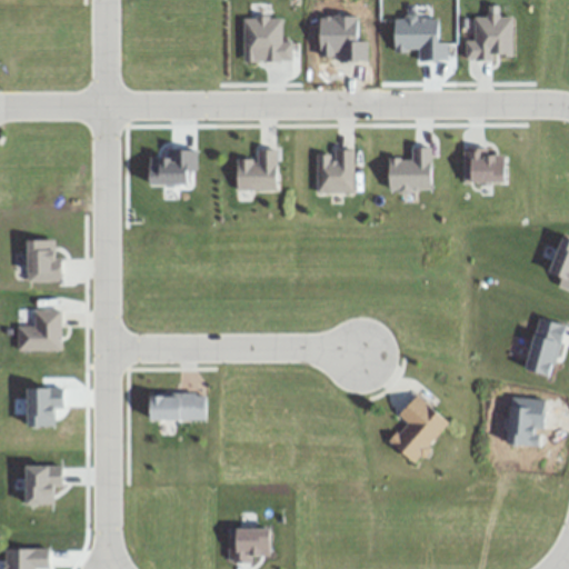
[(236,160),(236,190),(275,190),(275,149),(256,149),(256,160),(236,160)]
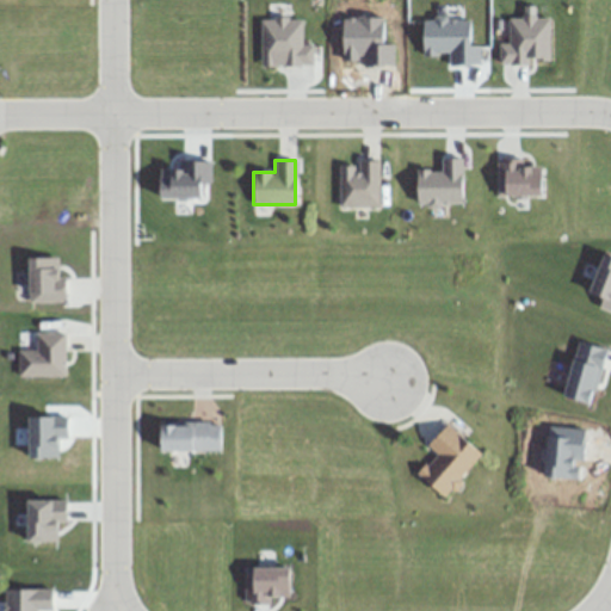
[(338,208),(380,208),(380,162),(338,162),(338,208)]
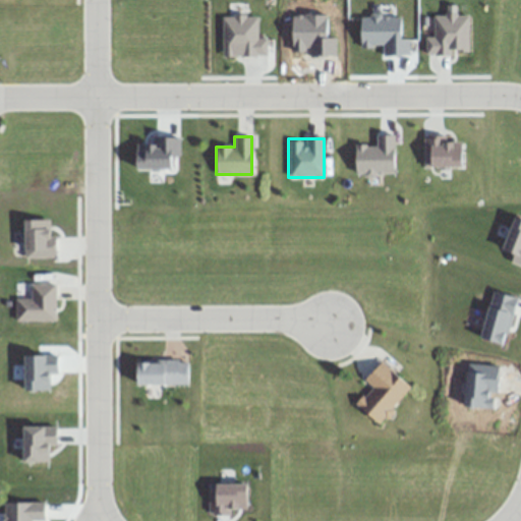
[(15,299),(15,321),(55,321),(55,284),(31,284),(31,299),(15,299)]
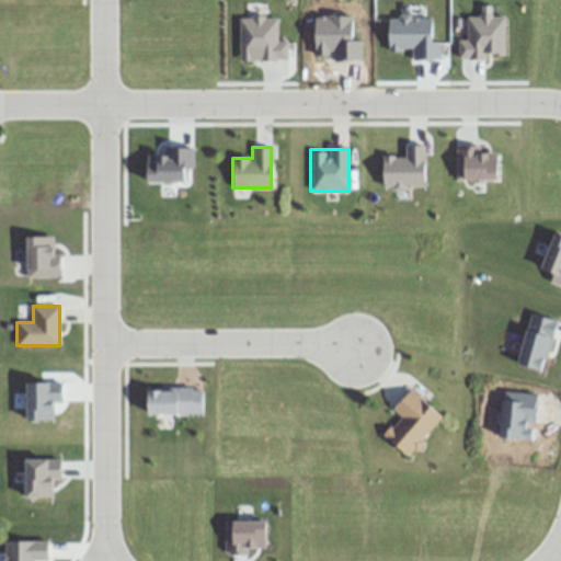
[(148,415),(202,415),(202,388),(148,388),(148,415)]
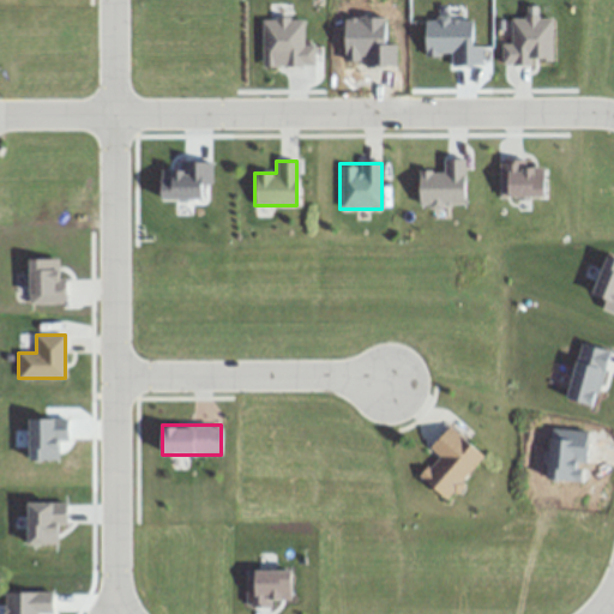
[(429,447),(439,457),(421,476),(445,499),(483,457),(450,426),(429,447)]
